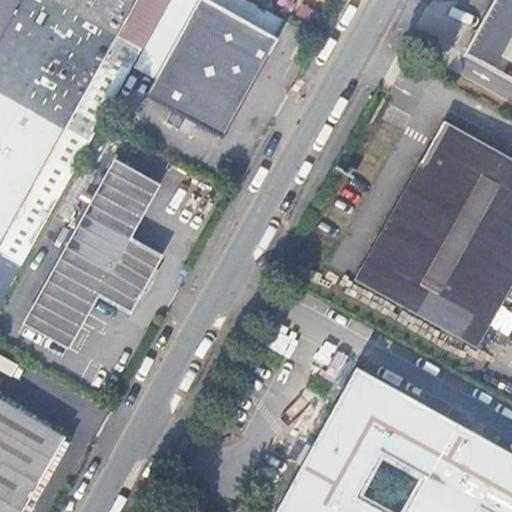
[(47,0),(0,0),(0,93),(87,143),(137,50),(47,0)]
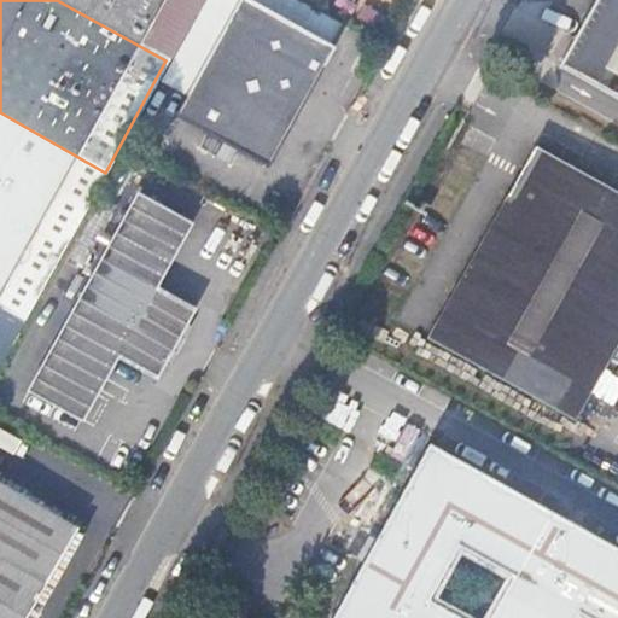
[(57,0),(165,60),(199,0),(57,0)]
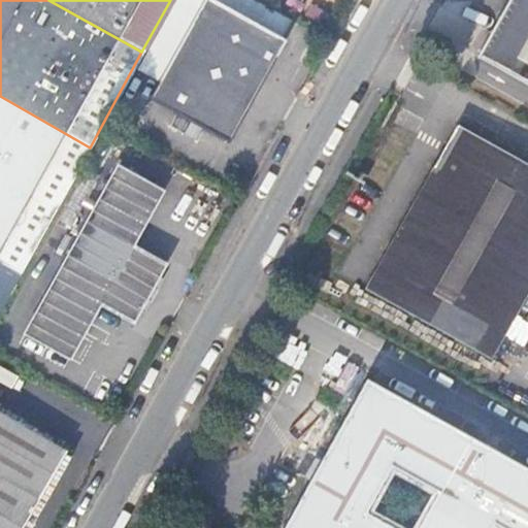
[(174,0),(145,54),(136,71),(161,86),(206,0),(174,0)]
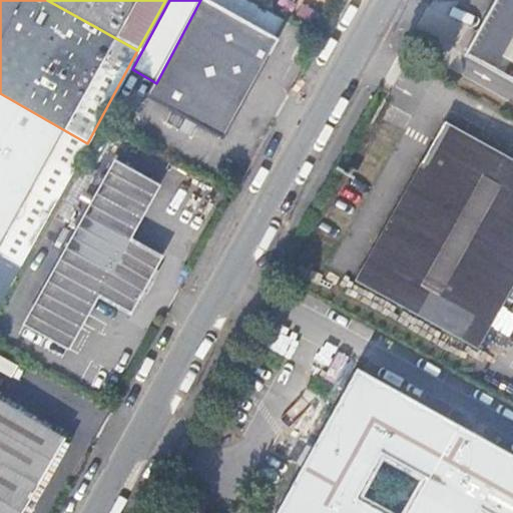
[(202,0),(200,0),(156,83),(147,99),(222,143),(278,43),(275,41),(202,0)]
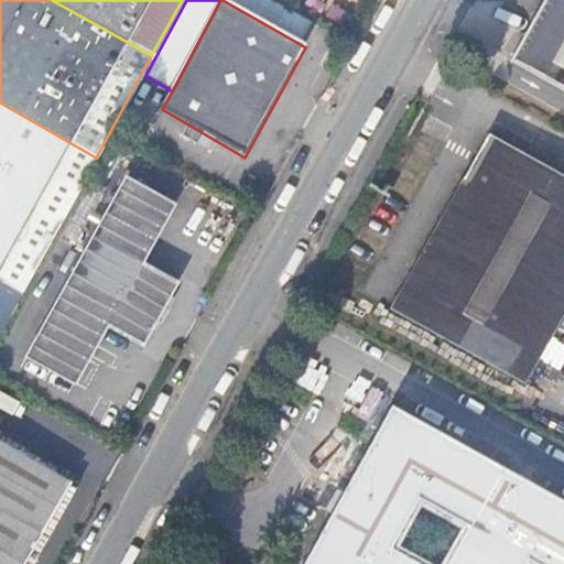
[(267,0),(223,0),(302,45),(312,25),(267,0)]
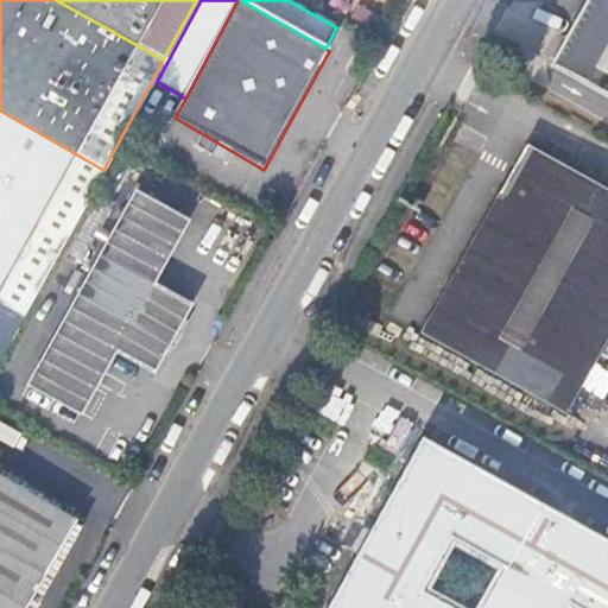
[(607,102),(607,0),(586,0),(548,70),(607,102)]
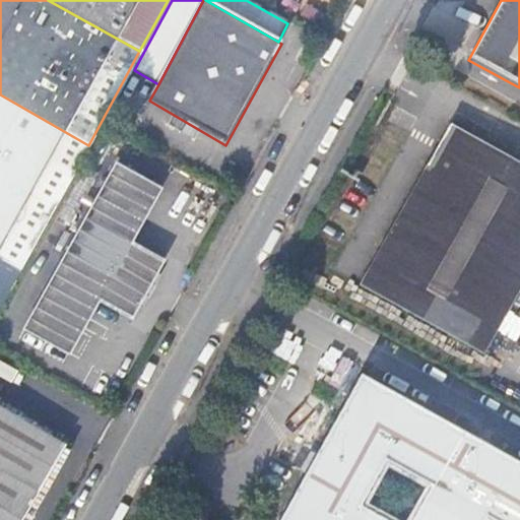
[(0,259),(19,270),(88,145),(0,94),(0,259)]
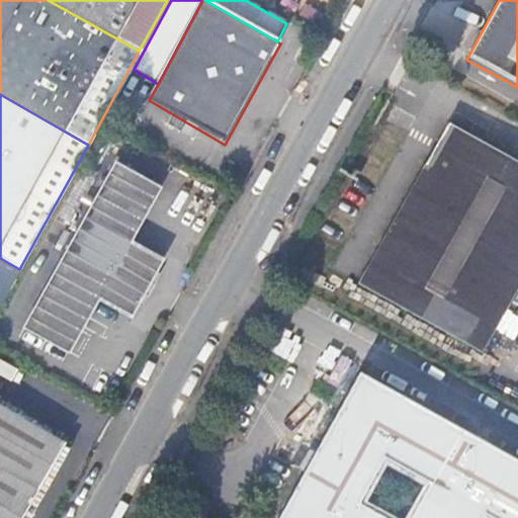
[(517,163),(448,123),(360,283),(483,351),(517,285),(517,163)]
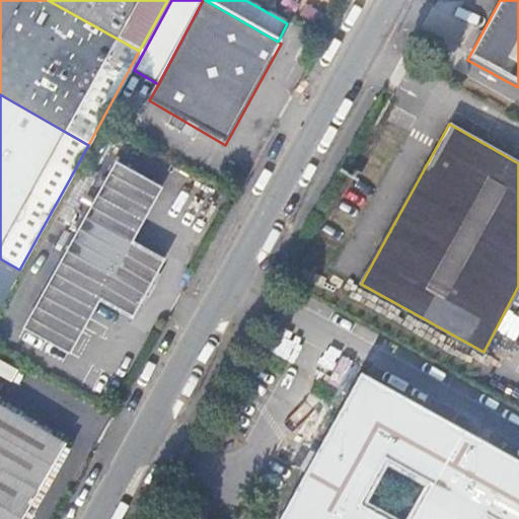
[(114,165),(23,330),(67,354),(96,301),(131,318),(161,263),(128,244),(158,190),(114,165)]
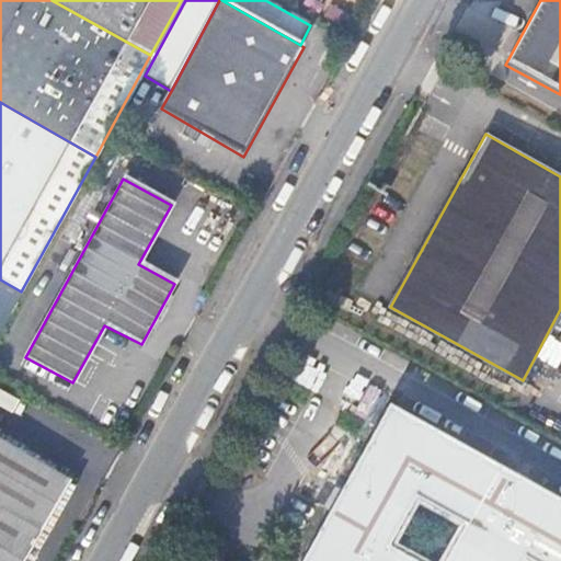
[(560,560),(560,497),(390,404),(300,560),(560,560)]
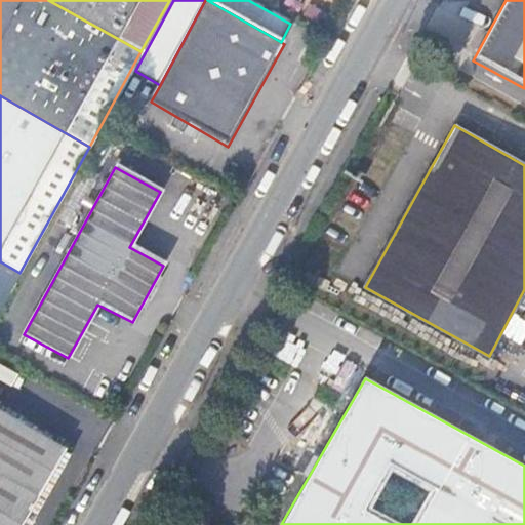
[(0,416),(0,524),(24,524),(66,455),(0,416)]
